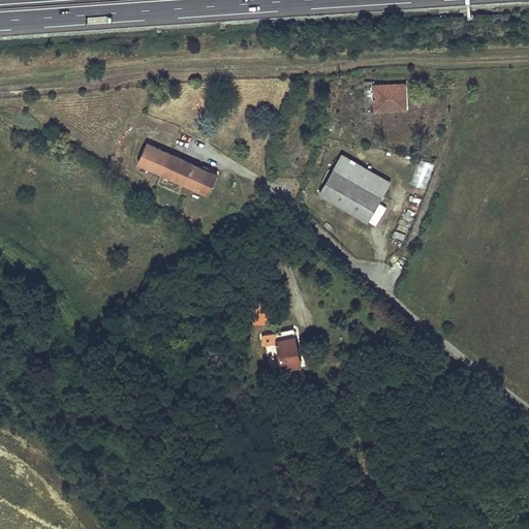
[(404,84),(390,85),(375,85),(374,82),(364,82),(365,115),(376,114),(376,111),(406,109),(404,84)]
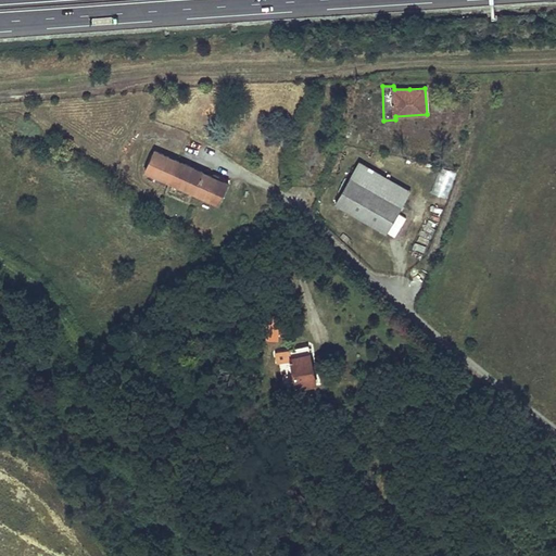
[(228,184),(191,167),(154,151),(146,171),(218,203),(228,184)]
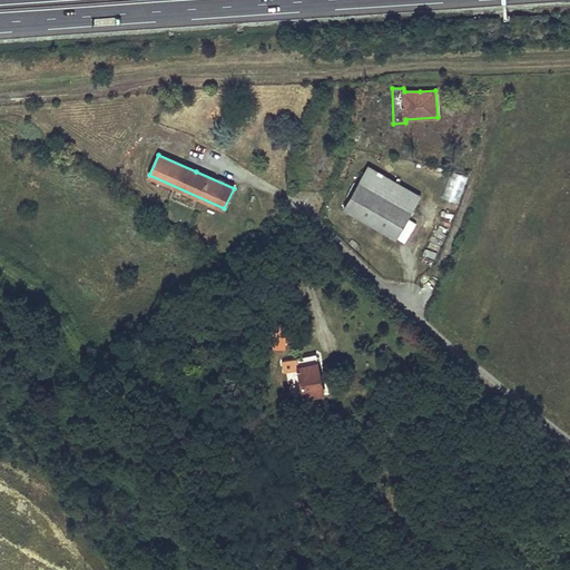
[(420,195),(369,166),(359,183),(410,213),(420,195)]
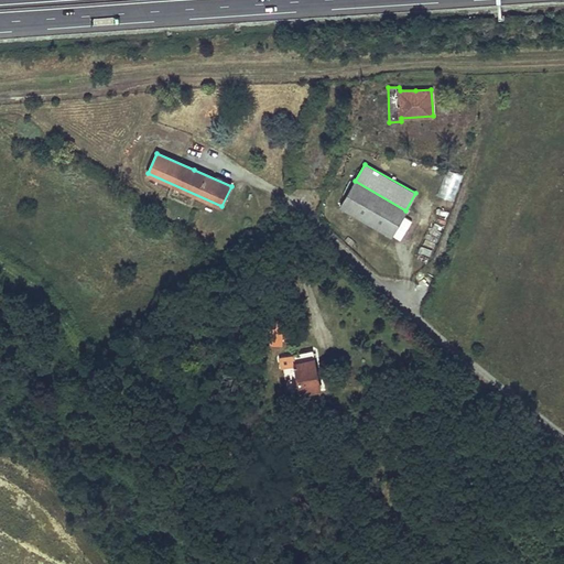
[(453,184),(455,174),(433,169),(431,177),(453,184)]
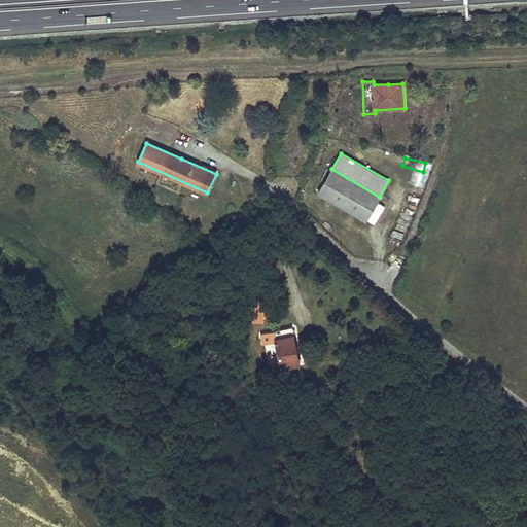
[(379,197),(331,169),(318,194),(365,220),(379,197)]
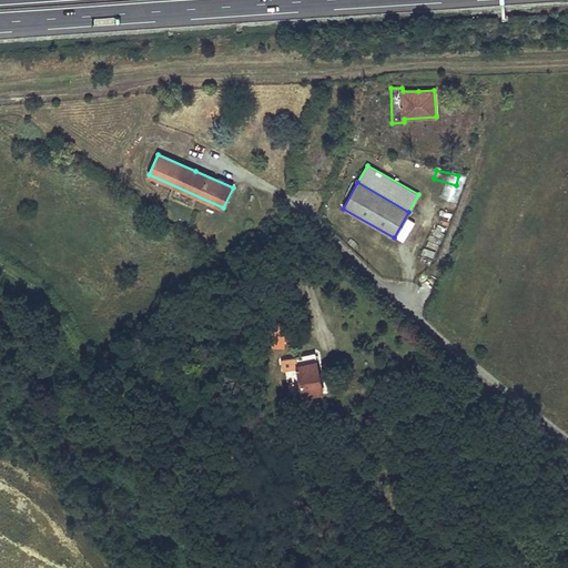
[(280,336),(275,337),(271,337),(274,356),(283,355),(280,336)]
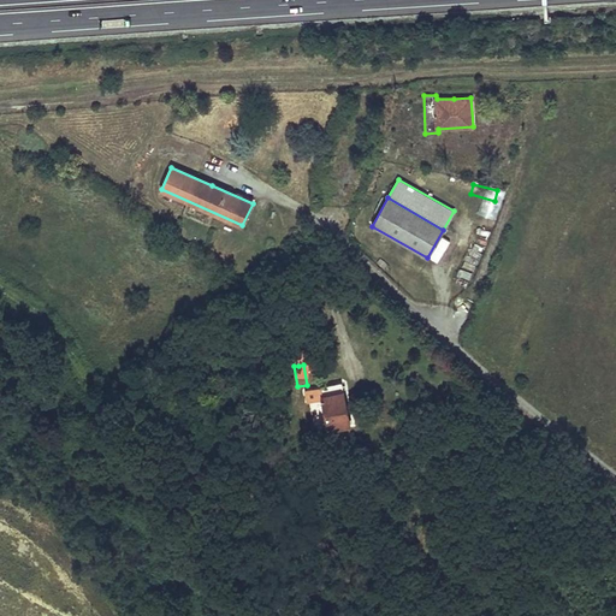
[(350,424),(345,403),(342,383),(314,389),(317,398),(323,397),(330,428),(350,424)]
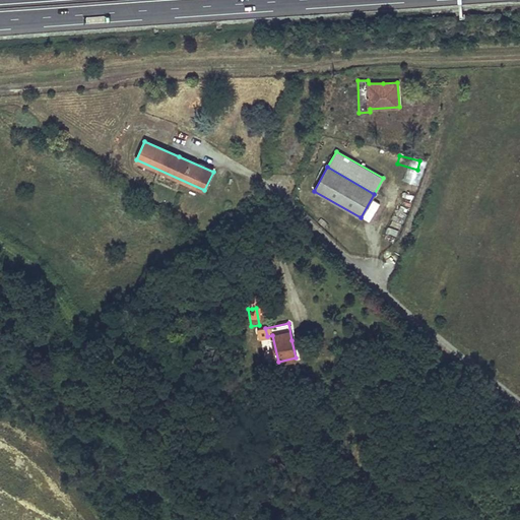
All buildings are outlined.
